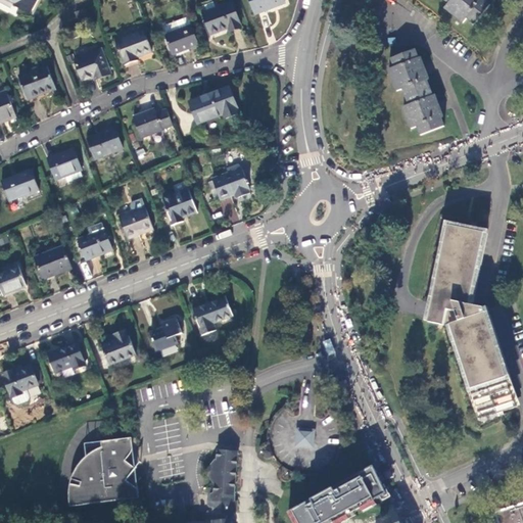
[(5,0),(18,6),(17,10),(32,16),(40,0),(5,0)]
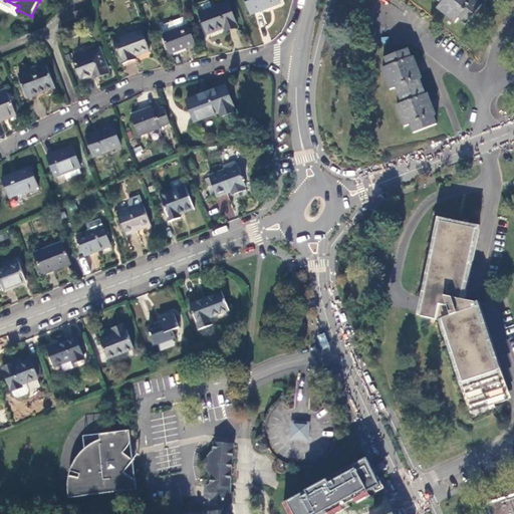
[(281,0),(247,0),(253,13),(282,2),(281,0)]
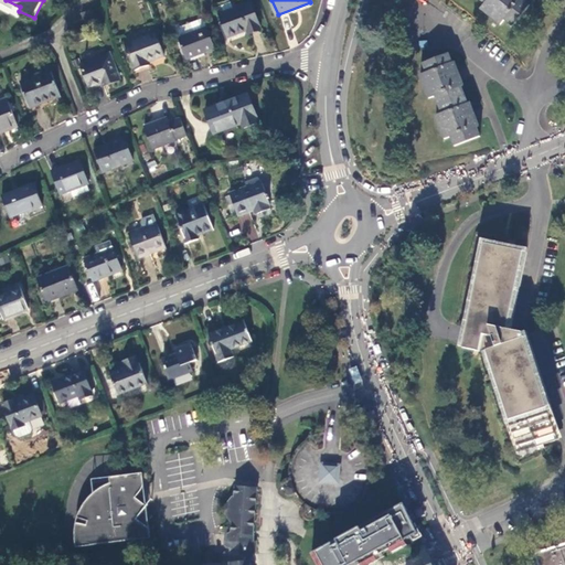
[(522,0),(479,0),(483,3),(480,9),(499,24),(503,19),(511,25),(528,4),(522,0)]
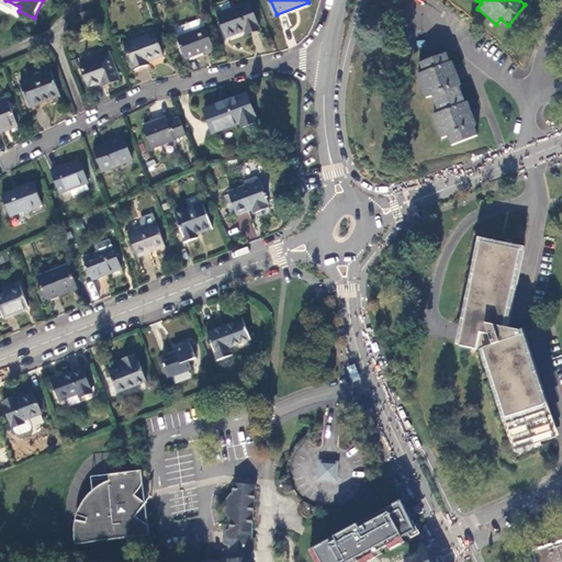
[(262,29),(251,2),(221,14),(229,38),(247,32),(248,34),(262,29)]
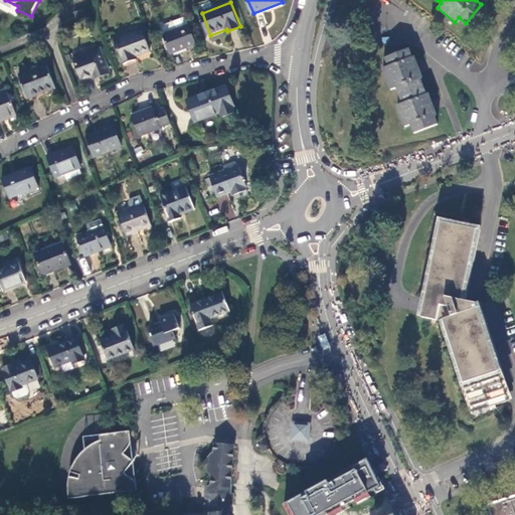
[(84,10),(75,13),(78,20),(87,17),(84,10)]
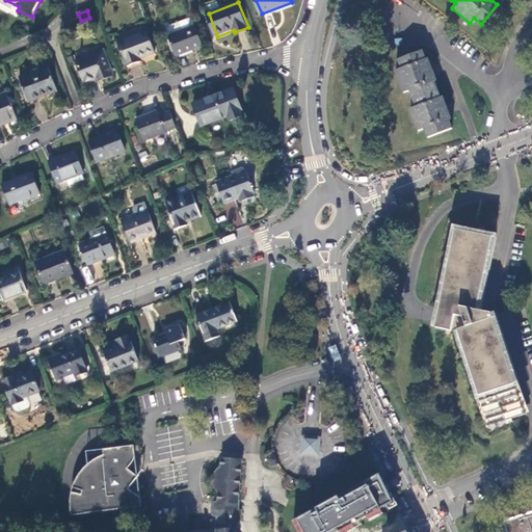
[(196,27),(171,37),(179,56),(205,46),(196,27)]
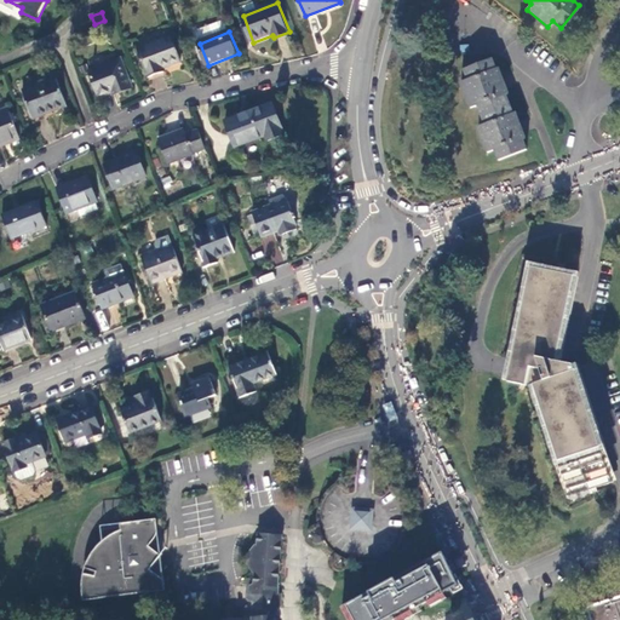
[(172,36),(138,51),(151,79),(167,72),(165,68),(183,61),(172,36)]
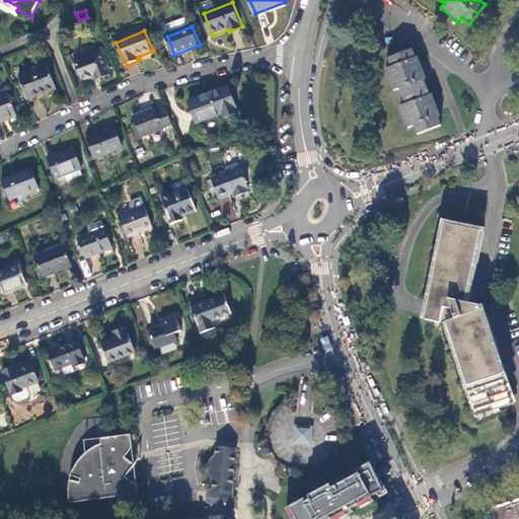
[(437,118),(439,117),(430,94),(429,95),(423,80),(424,79),(416,57),(414,58),(411,50),(388,58),(390,67),(385,68),(393,90),(399,88),(405,104),(399,106),(408,128),(414,126),(418,135),(440,126),(437,118)]
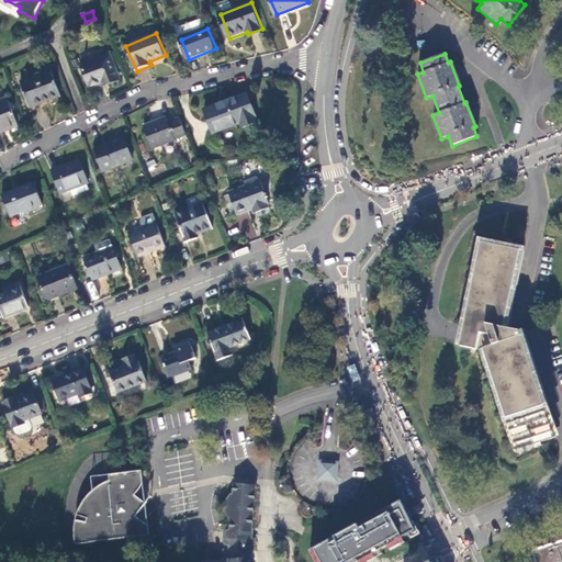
[(112,55),(83,65),(93,89),(104,85),(105,87),(115,82),(114,80),(117,79),(114,70),(117,68),(112,55)]
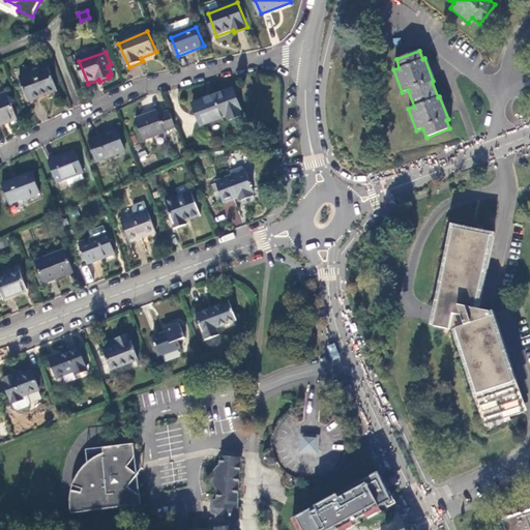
[(50,67),(22,78),(30,100),(59,90),(50,67)]
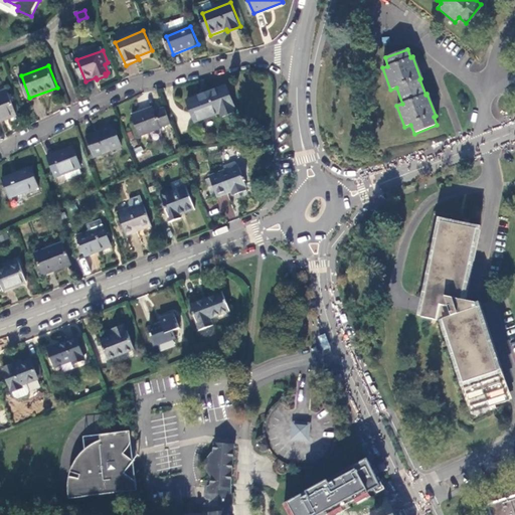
[(228,87),(190,101),(198,123),(223,114),(224,117),(237,112),(228,87)]
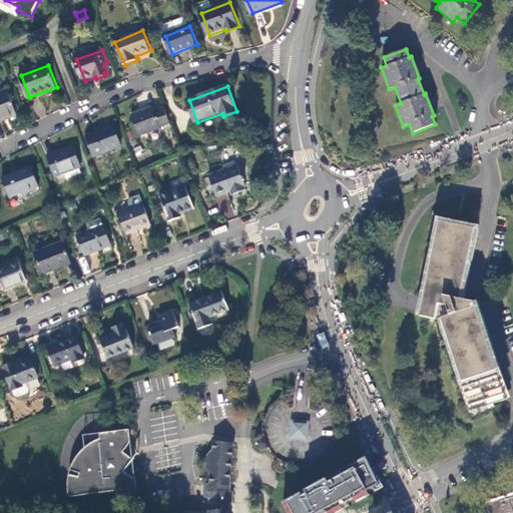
[(9,90),(0,93),(0,122),(4,121),(3,119),(17,113),(9,90)]
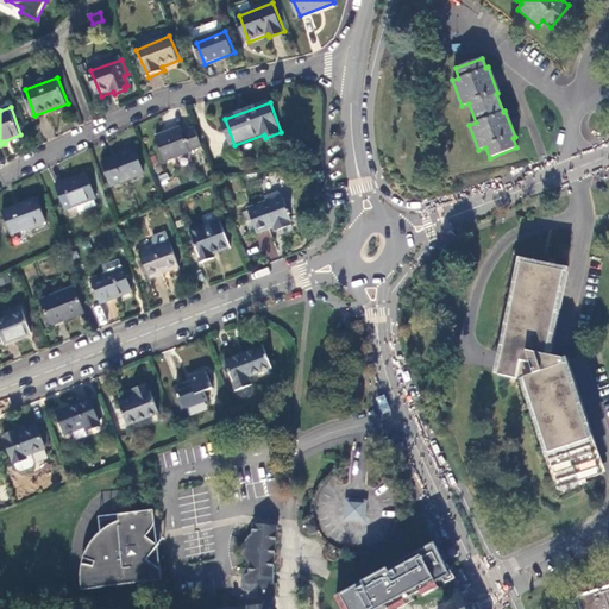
[(168,161),(205,145),(199,129),(186,132),(184,129),(159,138),(168,161)]
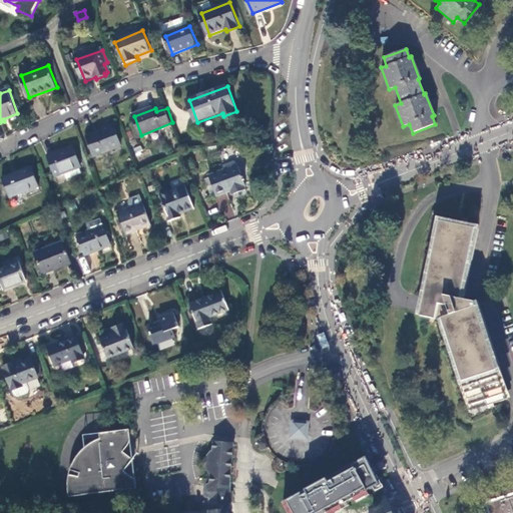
[(114,127),(88,137),(96,157),(122,147),(114,127)]
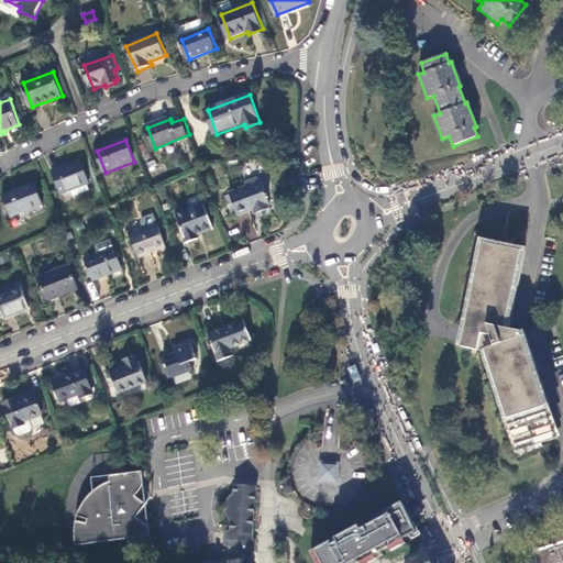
[(78,163),(53,173),(62,196),(88,186),(78,163)]
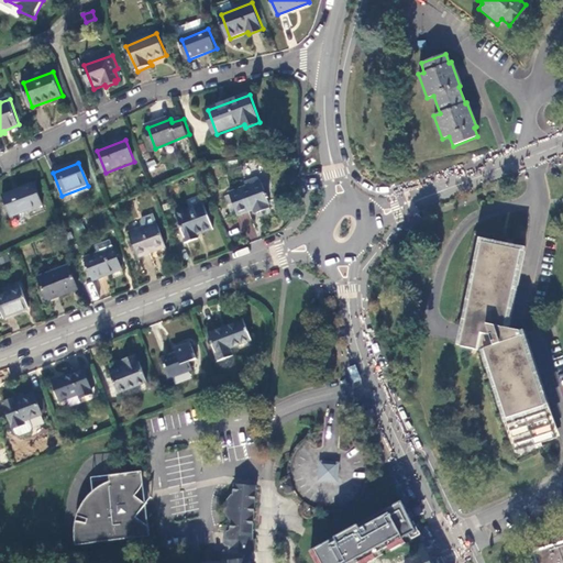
[(229,191),(238,213),(252,208),(254,212),(269,206),(268,201),(271,201),(262,178),(256,180),(255,176),(244,180),(246,185),(229,191)]
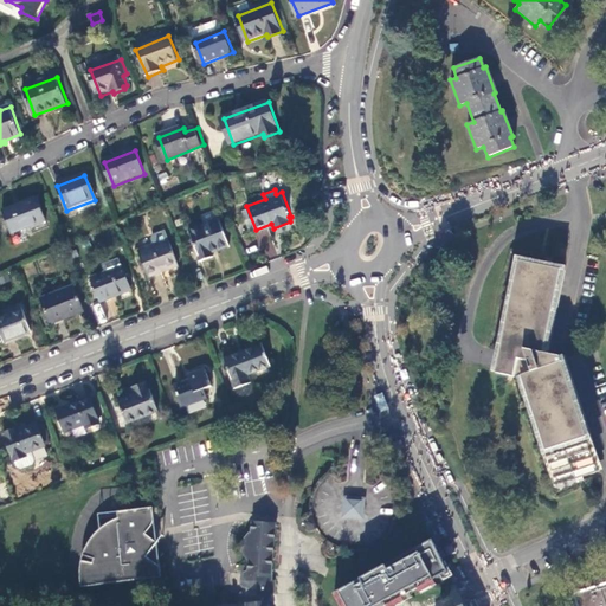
[(37,201),(4,213),(12,236),(46,223),(37,201)]
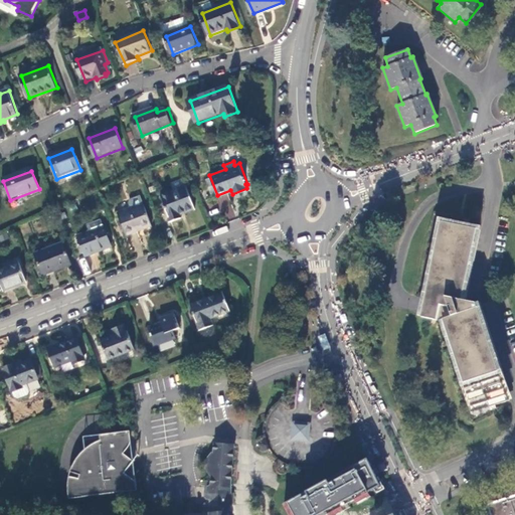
[(188,184),(162,194),(172,220),(183,216),(181,211),(196,206),(188,184)]
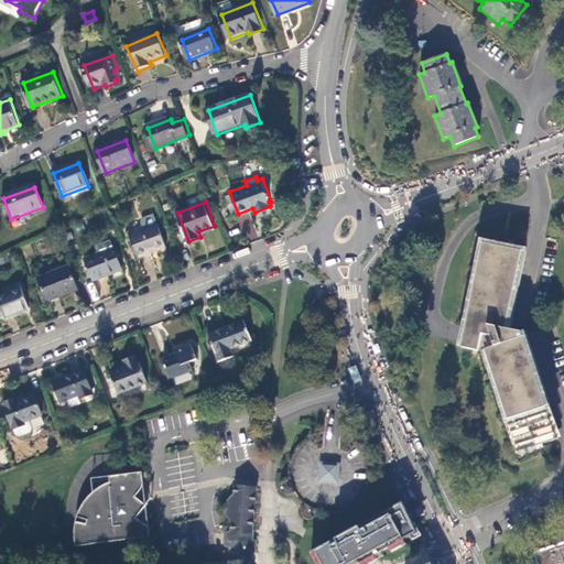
[(141,219),(143,226),(158,221),(153,213),(143,216),(141,219)]
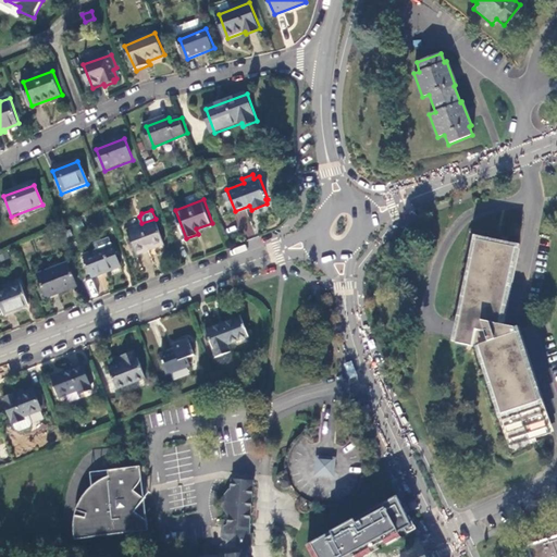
[(141,223),(127,229),(136,250),(163,239),(156,219),(141,223)]
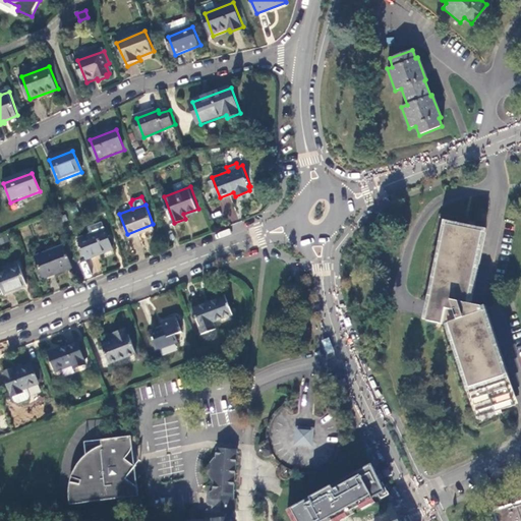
[(88,227),(91,234),(105,228),(103,221),(88,227)]
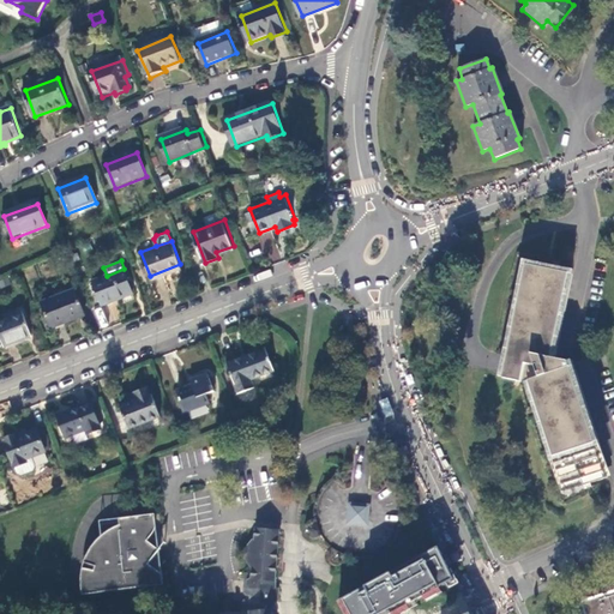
[(569,275),(527,265),(503,379),(523,384),(528,381),(566,492),(607,479),(569,363),(552,359),(569,275)]
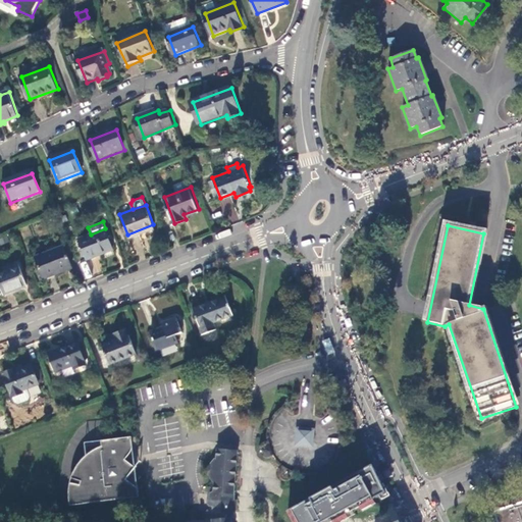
[(91,235),(79,239),(87,259),(113,249),(105,228),(91,235)]
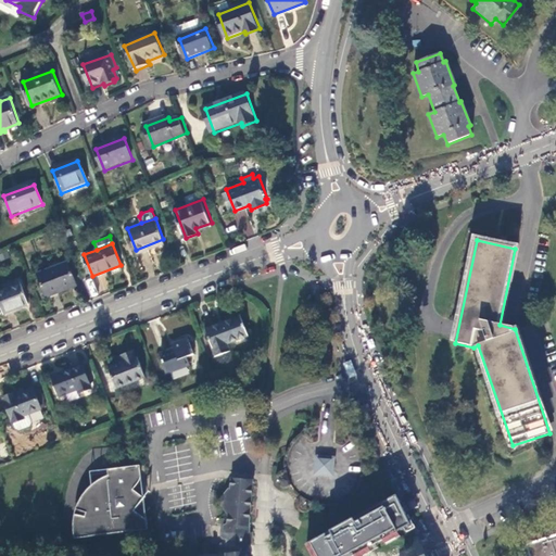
[(67,262),(37,274),(46,295),(75,285),(67,262)]
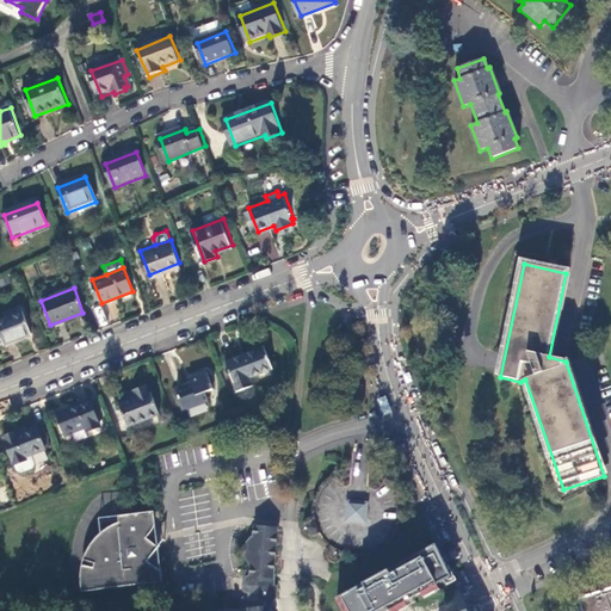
[(20,308),(0,315),(0,335),(5,350),(22,344),(20,340),(31,337),(20,308)]
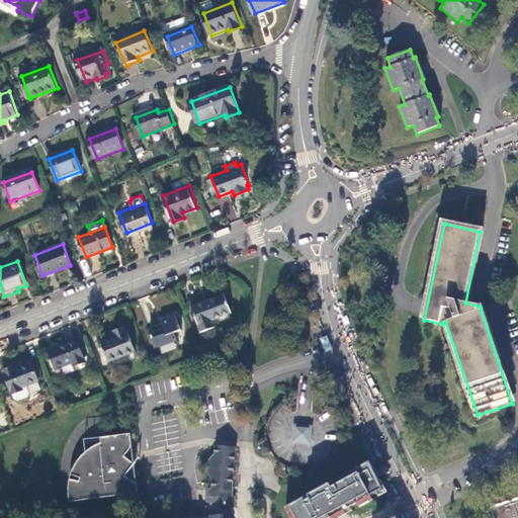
[(225,292),(192,305),(201,330),(214,326),(212,319),(232,312),(225,292)]
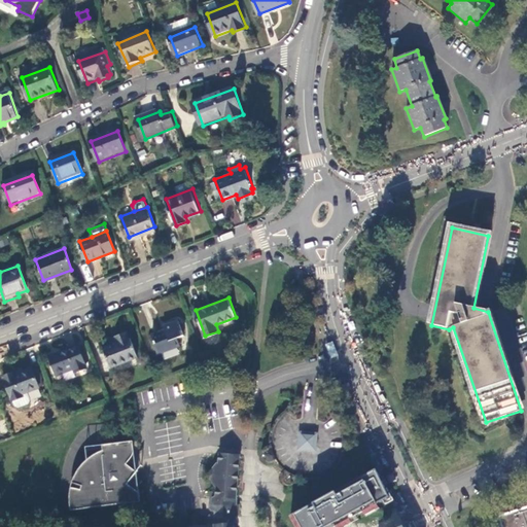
[(152,335),(159,352),(179,345),(176,338),(184,335),(178,320),(164,326),(165,329),(152,335)]
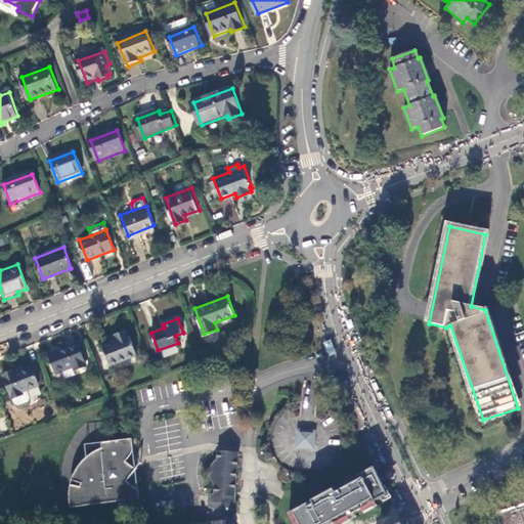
[(137,354),(127,329),(114,333),(116,339),(101,344),(110,364),(137,354)]
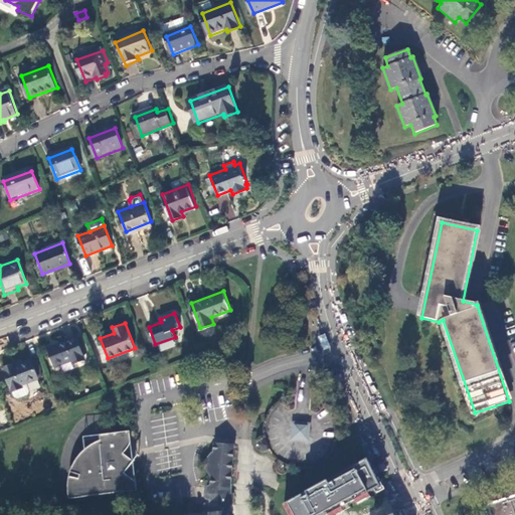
[(76,335),(47,345),(54,363),(71,358),(72,361),(83,357),(76,335)]
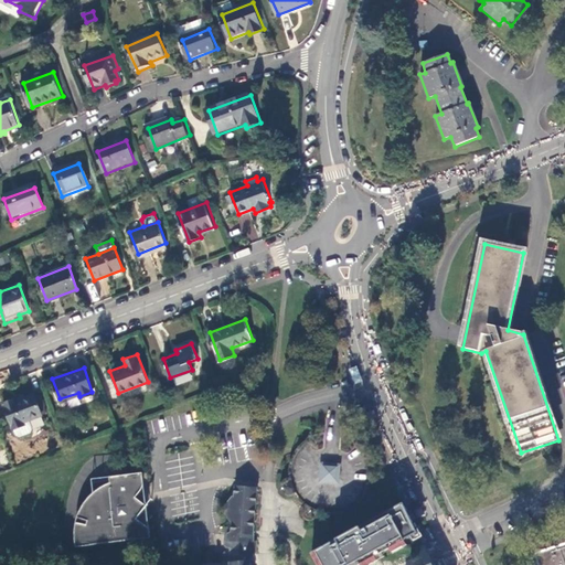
[(40,413),(32,393),(13,400),(12,397),(0,402),(10,426),(11,426),(21,423),(20,420),(27,418),(40,413)]
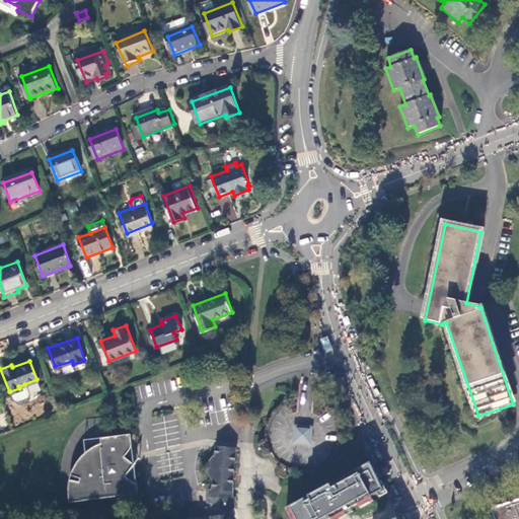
[(27,391),(24,384),(18,386),(19,388),(10,391),(12,396),(16,398),(26,394),(27,391)]
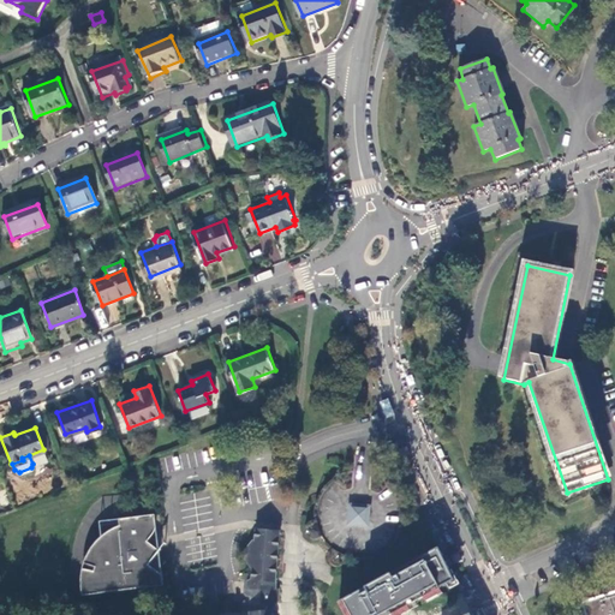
[(326,545),(332,551),(330,553),(329,556),(329,560),(330,563),(333,566),(335,568),(339,568),(345,566),(350,557),(356,557),(360,559),(366,557),(372,556),(378,555),(383,551),(388,548),(393,543),(396,538),(399,531),(401,524),(401,517),(400,508),(399,501),(396,495),(393,490),(388,485),(382,481),(377,478),(370,476),(363,475),(354,475),(346,477),(339,479),(332,484),(327,489),(323,495),(321,501),(318,508),(317,514),(318,521),(315,521),(311,523),(308,526),(306,532),(308,536),(310,539),(315,541),(321,538),(326,545)]
